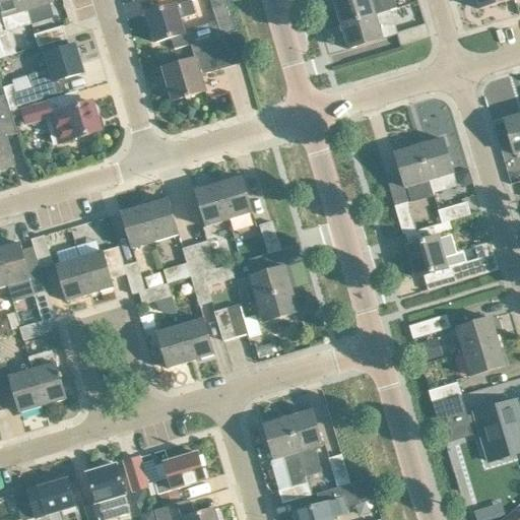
[(27,12),(23,0),(0,0),(0,5),(4,19),(27,12)]
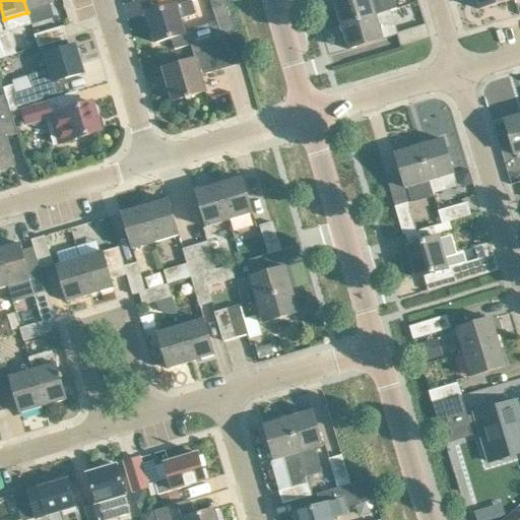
[(55,0),(23,0),(27,12),(52,4),(51,1),(55,0)]
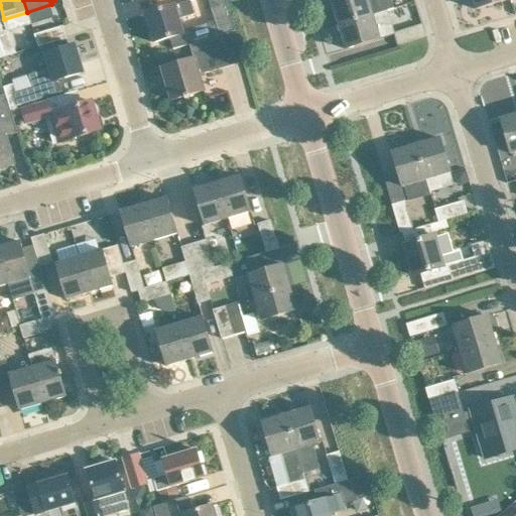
[(201,30),(202,33),(187,37),(189,44),(221,35),(235,31),(225,0),(210,0),(216,20),(205,23),(201,30)]
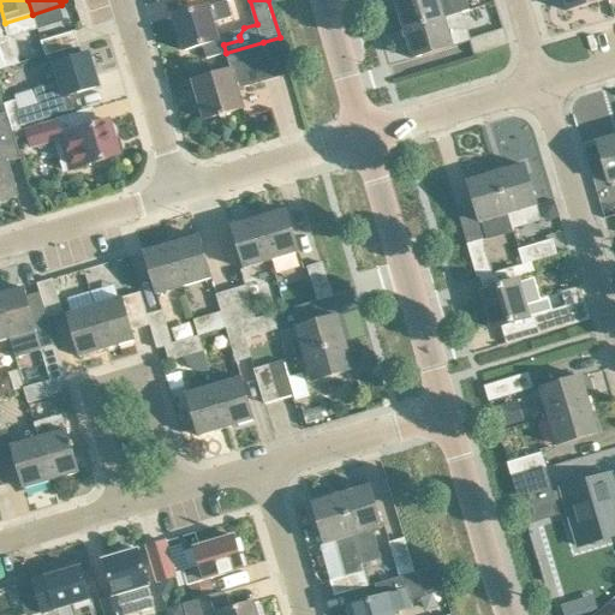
[(402,0),(395,3),(402,29),(445,17),(445,18),(463,12),(470,11),(466,0),(402,0)]
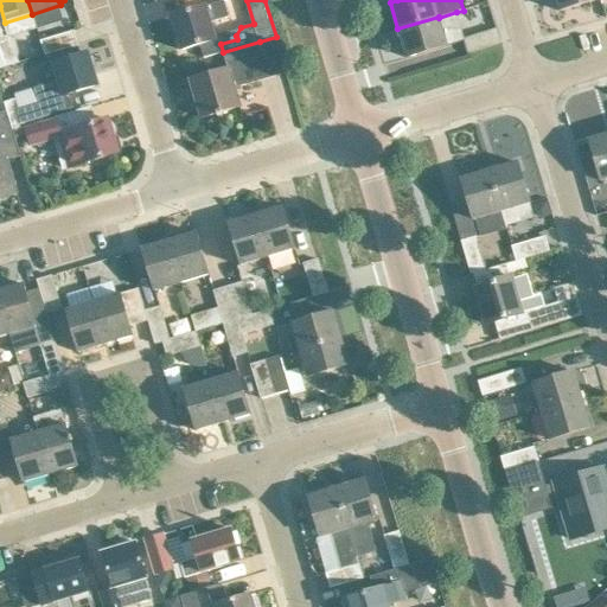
[(556,0),(560,12),(599,0),(556,0)]
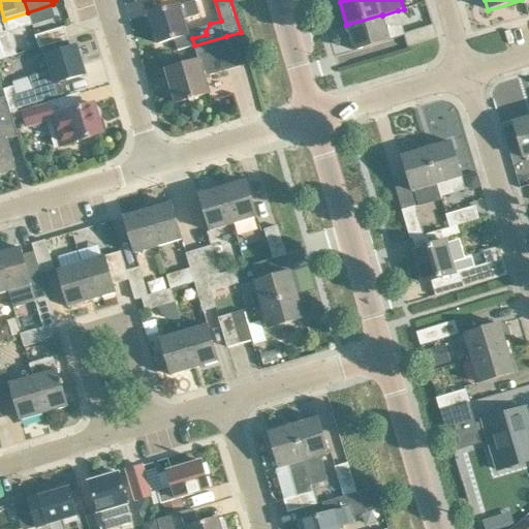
[(184,20),(200,16),(195,1),(150,14),(158,44),(188,35),(184,20)]
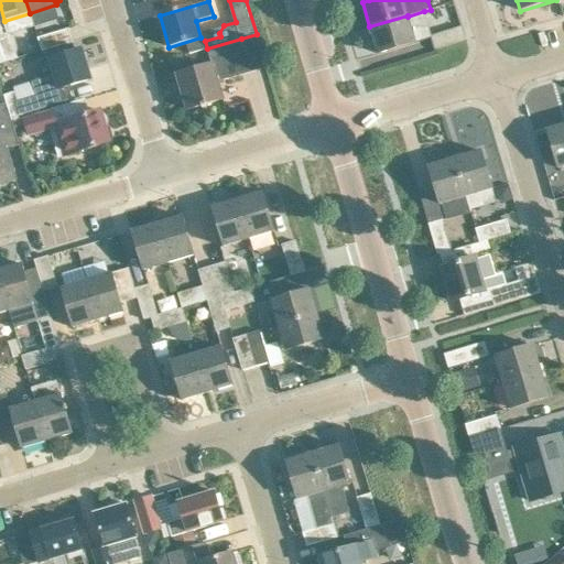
[(415,42),(408,17),(408,15),(369,26),(378,54),(416,43),(415,42)]
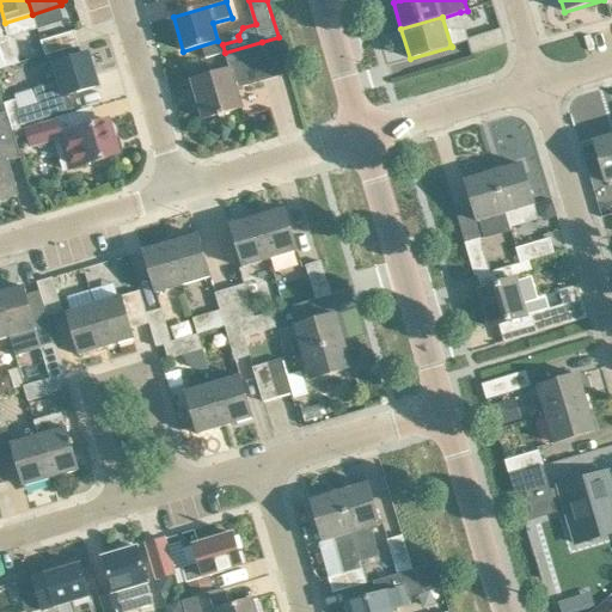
[(506,44),(501,30),(469,40),(467,40),(467,41),(472,55),(506,44)]
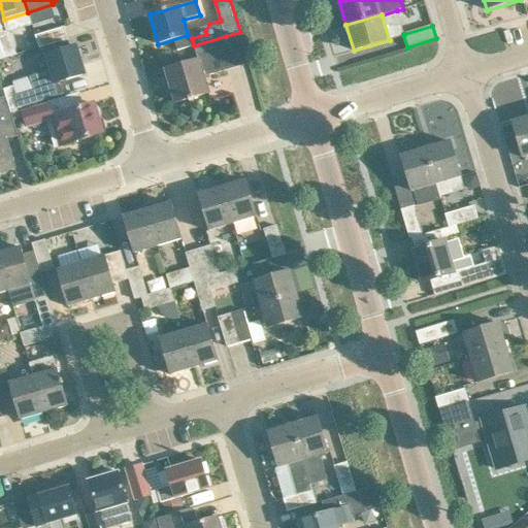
[(0,29),(0,44),(0,46),(4,59),(15,56),(6,27),(0,29)]
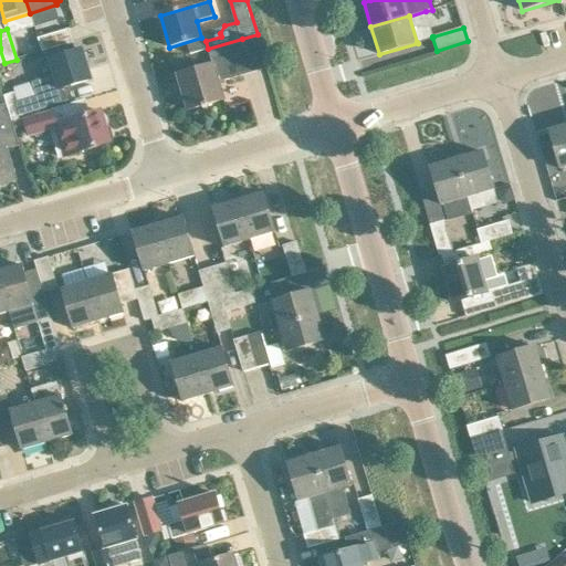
[(38,39),(42,53),(73,43),(69,30),(38,39)]
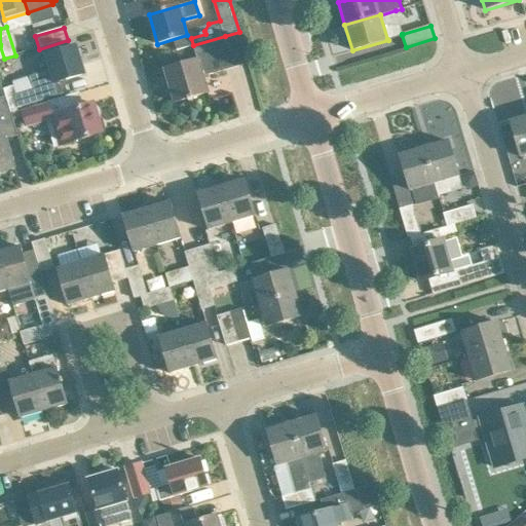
[(188,101),(192,100),(192,98),(209,94),(203,77),(250,64),(239,32),(225,36),(193,45),(197,61),(165,71),(165,72),(168,71),(172,80),(168,81),(175,103),(188,100),(188,101)]
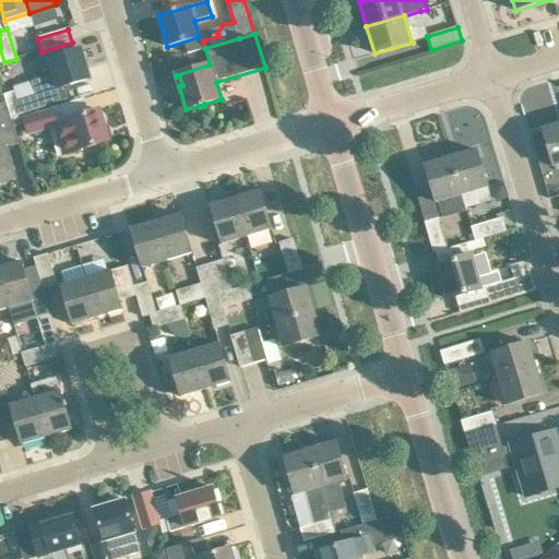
[(15,92),(4,95),(7,104),(11,120),(19,118),(19,117),(18,115),(47,106),(68,99),(64,87),(91,80),(82,49),(61,56),(47,60),(51,75),(52,75),(31,82),(35,95),(18,100),(15,92)]
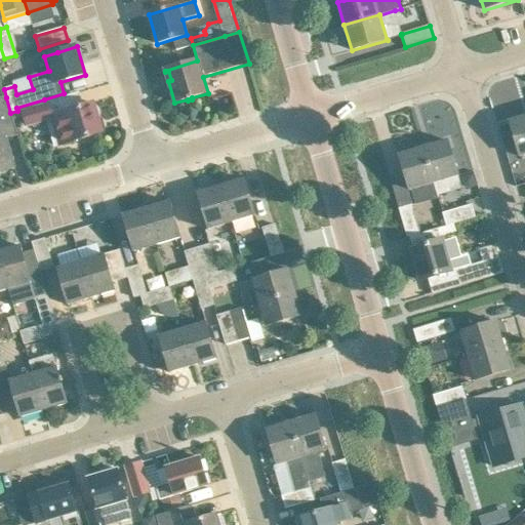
[(0,171),(14,167),(6,138),(17,135),(12,121),(10,113),(6,97),(4,89),(0,90),(0,171)]
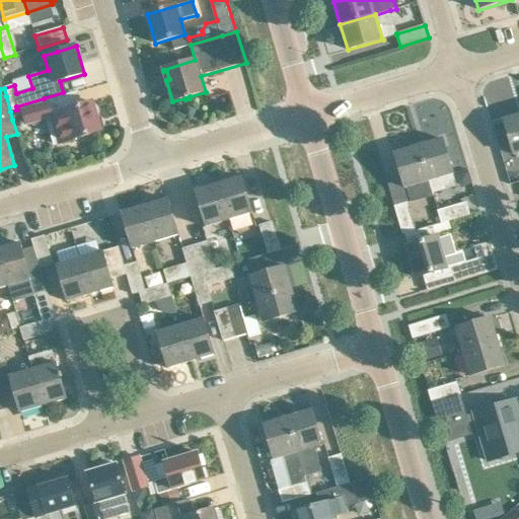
[(50,116),(46,117),(47,119),(47,120),(54,145),(55,145),(101,131),(93,102),(82,105),(62,112),(53,115),(50,116)]
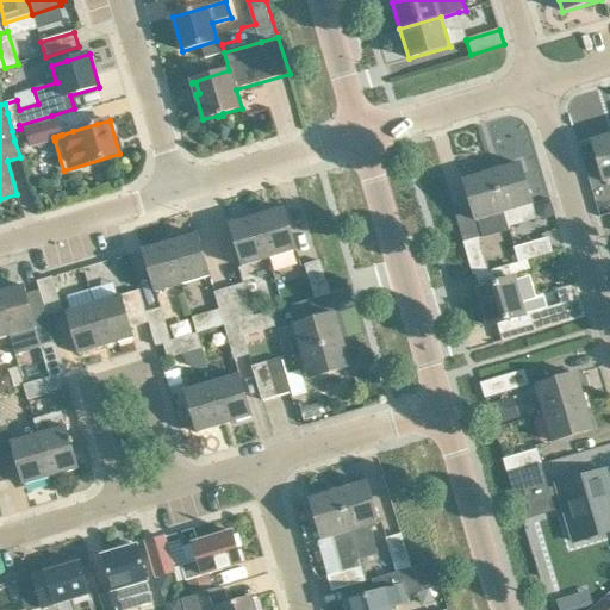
[(55,122),(25,130),(27,137),(30,147),(31,147),(55,139),(54,137),(58,136),(55,122)]
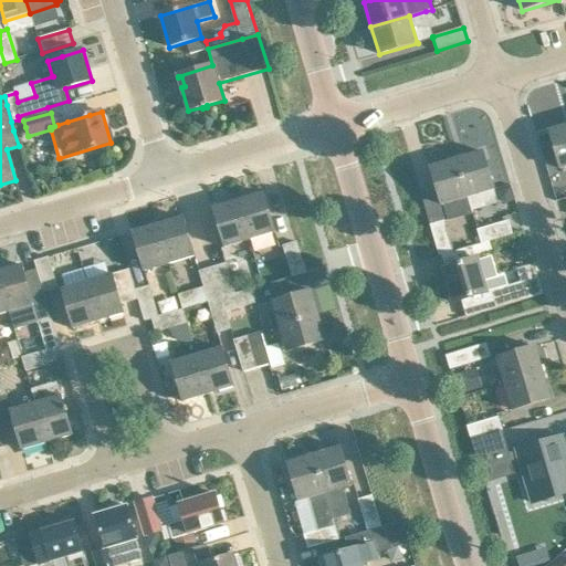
[(565,167),(565,126),(549,132),(561,169),(565,167)]
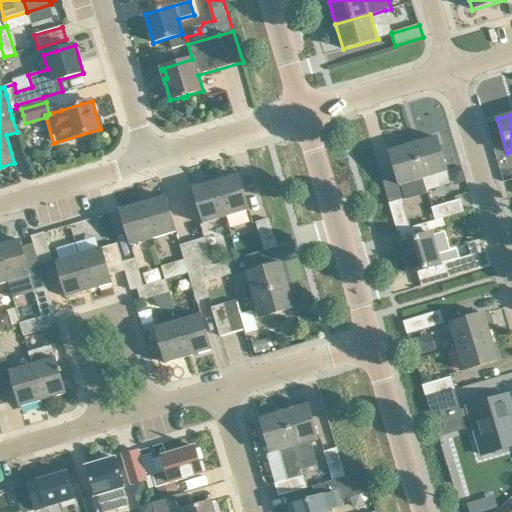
[(436,137),(413,144),(423,179),(447,172),(436,137)]
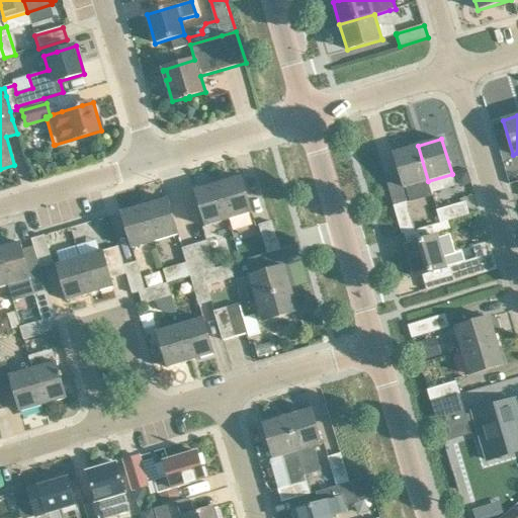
[(428,181),(418,146),(394,153),(405,188),(428,181)]
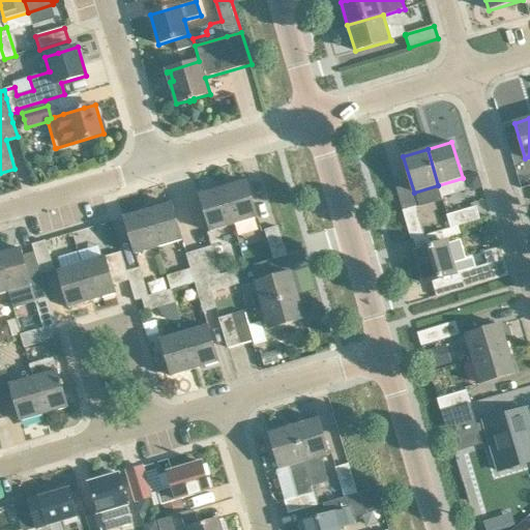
[(476,175),(464,178),(467,187),(472,190),(480,187),(476,175)]
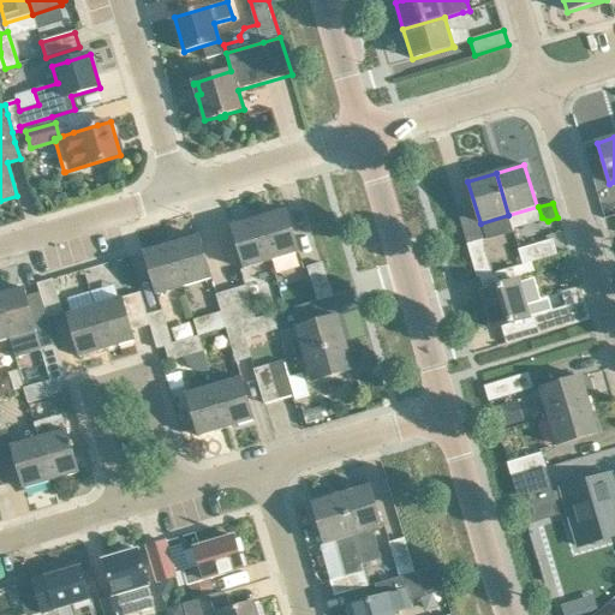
[(258,219),(272,262),(299,254),(286,210),(258,219)]
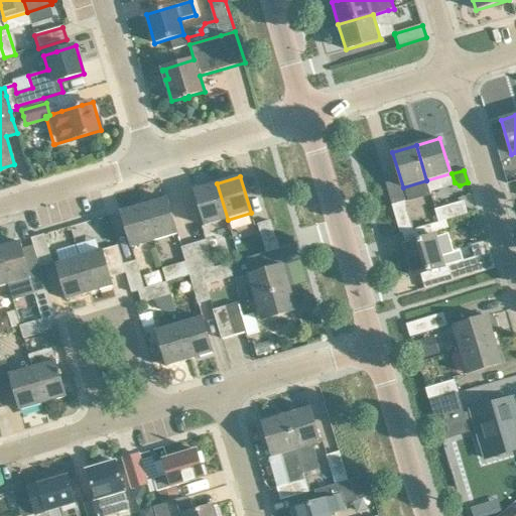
[(195,190),(205,226),(228,220),(217,183),(195,190)]
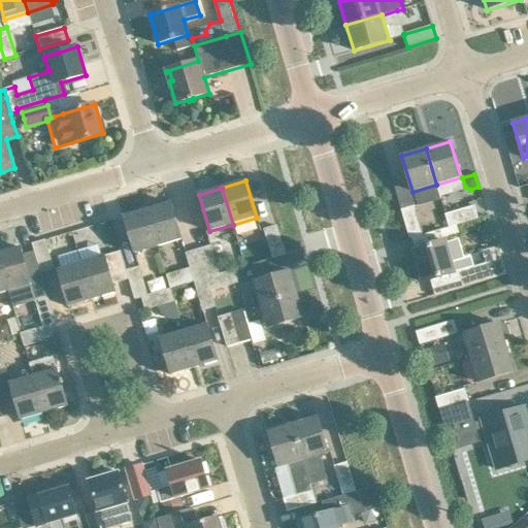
[(429,198),(416,201),(423,229),(435,226),(429,198)]
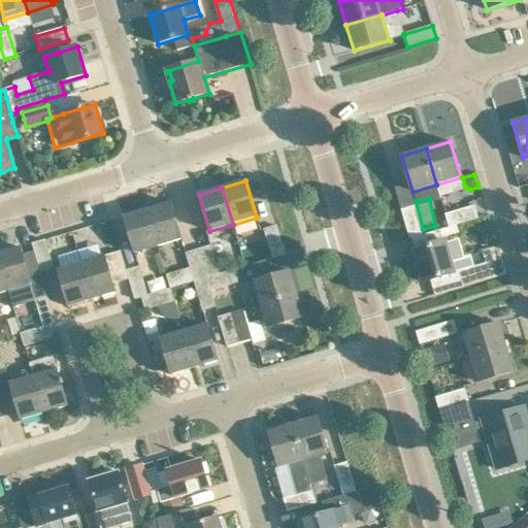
[(149,209),(159,245),(182,239),(171,203),(149,209)]
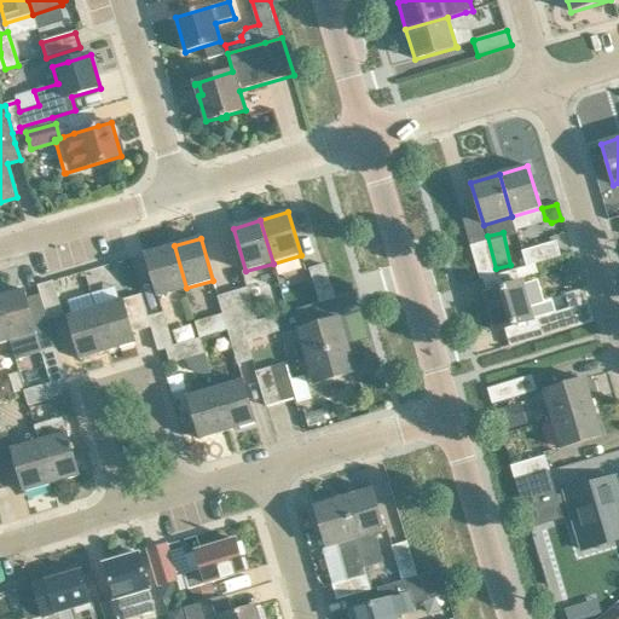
[(486,242),(472,247),(481,281),(484,279),(496,276),(486,242)]
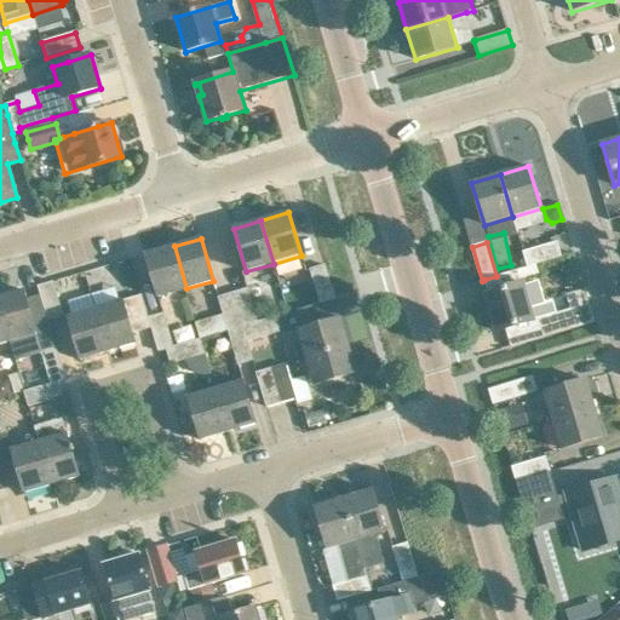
[(534,250),(523,252),(528,268),(535,265),(539,264),(562,257),(557,242),(534,250)]
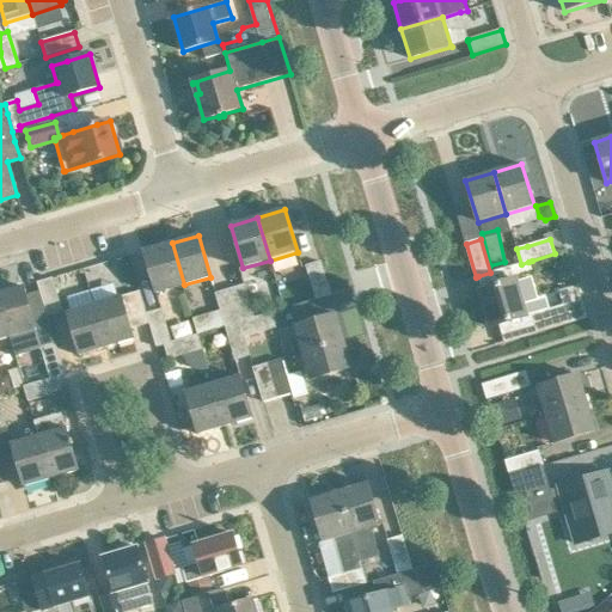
[(144,251),(151,275),(155,293),(184,285),(172,243),(144,251)]
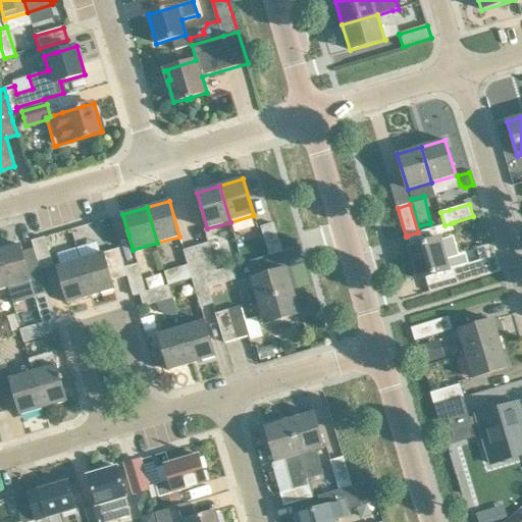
[(274,223),(261,227),(265,240),(269,255),(270,256),(295,248),(291,237),(281,240),(278,241),(274,223)]
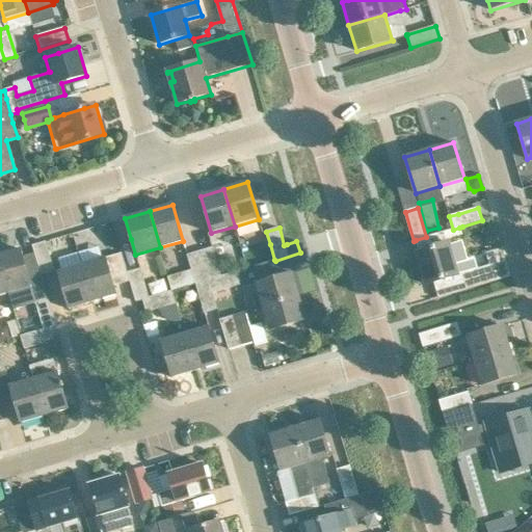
[(426,237),(416,240),(419,253),(417,253),(418,256),(426,284),(426,285),(435,283),(458,275),(462,273),(463,273),(468,272),(464,261),(458,241),(449,243),(448,240),(462,236),(459,228),(453,230),(446,232),(426,237)]
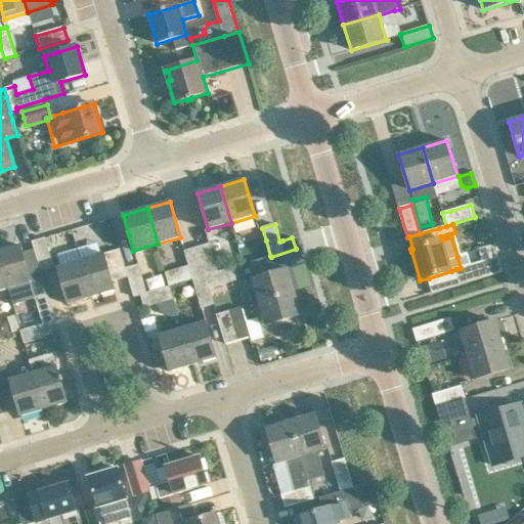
[(57,228),(44,234),(50,249),(63,243),(57,228)]
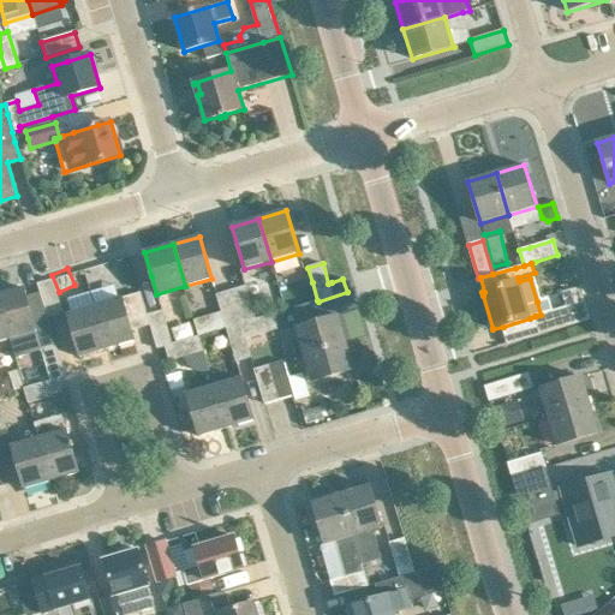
[(53,280),(39,285),(48,317),(63,312),(53,280)]
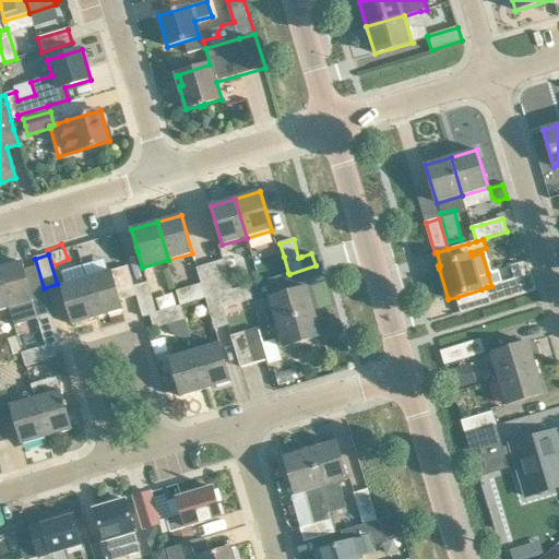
[(240,276),(229,280),(224,259),(210,263),(219,295),(233,290),(244,287),(240,276)]
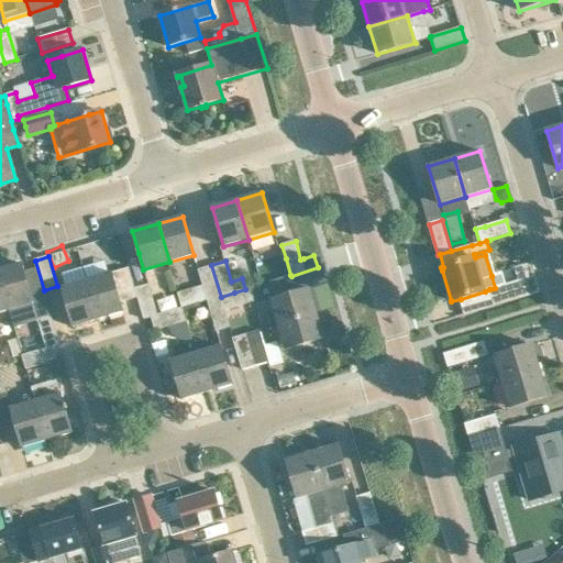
[(0,271),(0,279),(9,310),(33,302),(22,264),(0,271)]
